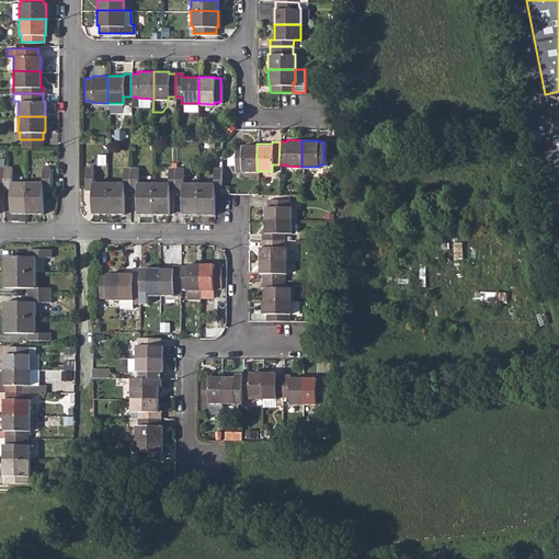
[(241,169),(241,171),(257,171),(257,144),(241,144),(240,146),(234,146),(234,152),(234,166),(234,169),(241,169)]
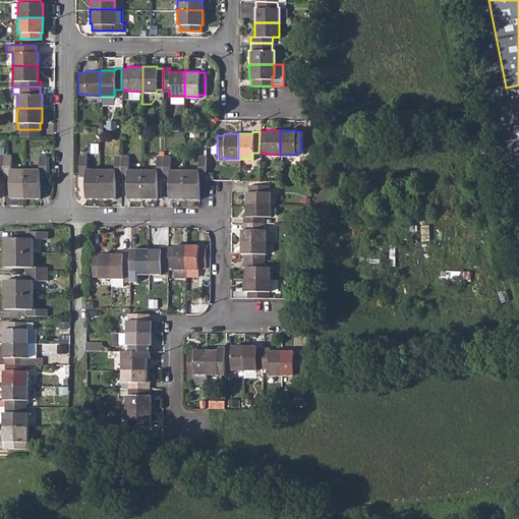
[(518,137),(508,140),(518,204),(518,137)]
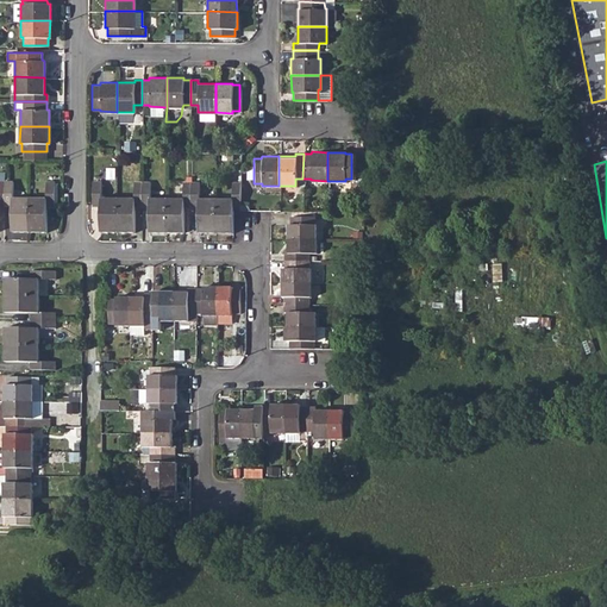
[(242,166),(242,180),(254,180),(254,166),(242,166)]
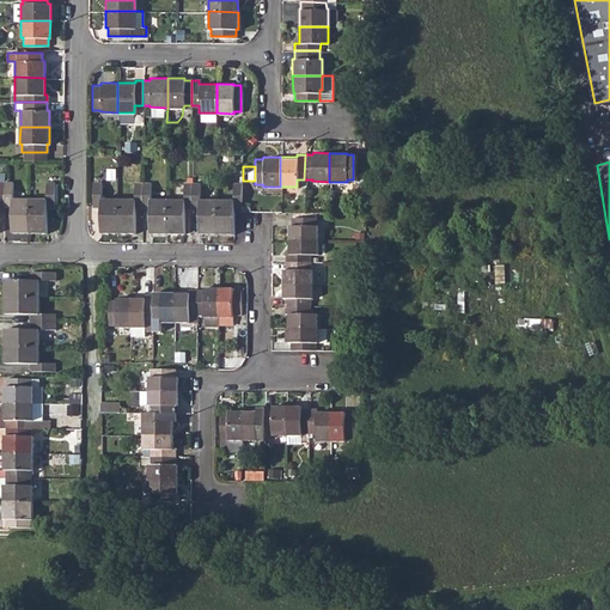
[(11,207),(11,232),(28,232),(28,197),(12,197),(12,182),(2,182),(2,206),(11,207)]
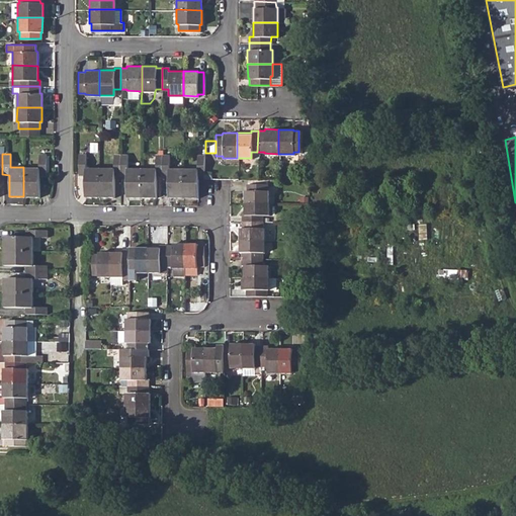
[(23,167),(23,196),(37,196),(38,175),(45,174),(45,154),(38,154),(38,167),(23,167)]
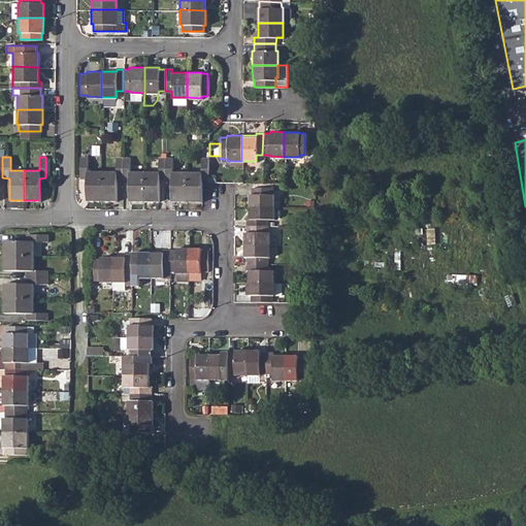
[(86,200),(100,200),(100,170),(87,170),(87,157),(78,157),(78,177),(86,178),(86,200)]
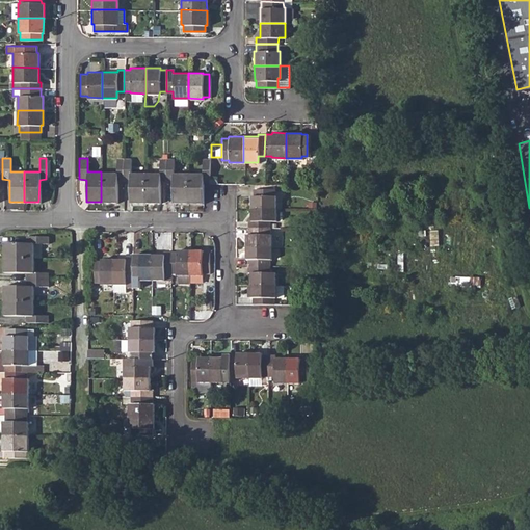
[(101,202),(115,202),(115,180),(123,180),(123,158),(115,158),(115,171),(101,171),(101,202)]
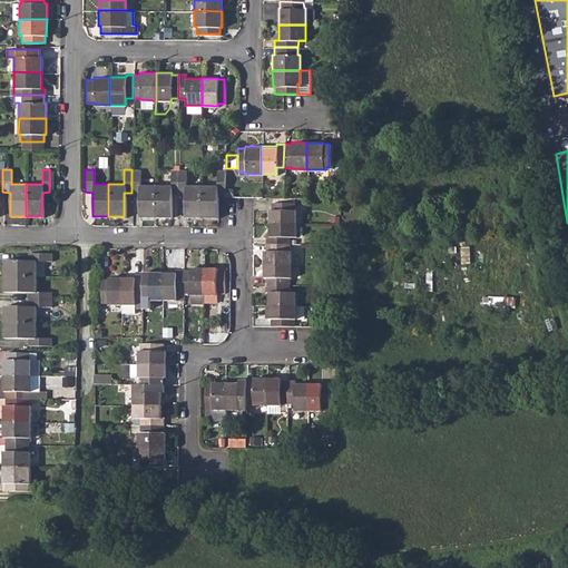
[(138,216),(154,216),(155,185),(139,185),(139,169),(131,169),(131,193),(138,193),(138,216)]
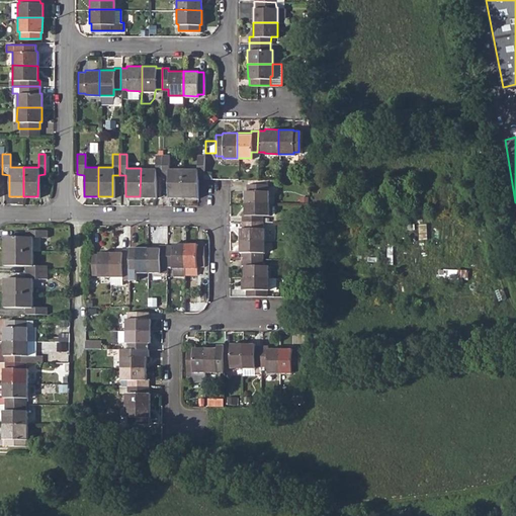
[(140,196),(155,196),(155,175),(161,175),(161,154),(154,154),(154,167),(141,168),(140,196)]
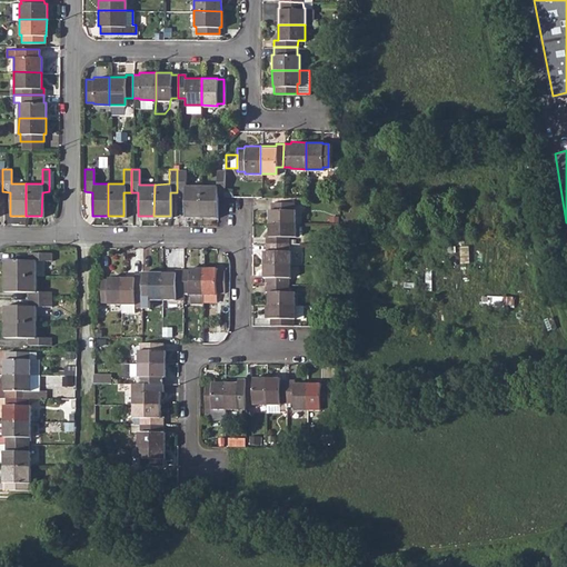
[(183,192),(183,216),(200,216),(200,185),(185,185),(185,169),(177,169),(177,192),(183,192)]
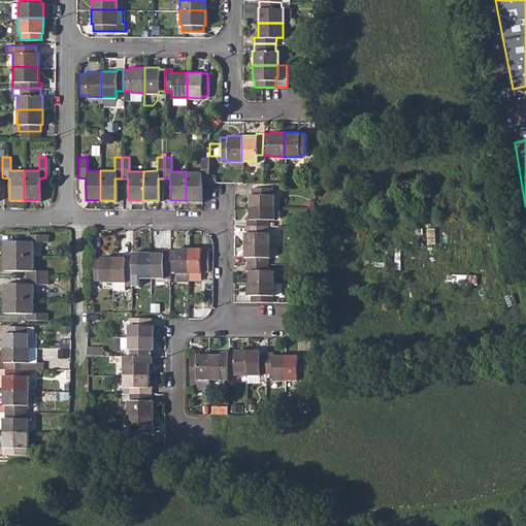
[(186,200),(200,200),(200,179),(207,178),(207,157),(200,157),(200,171),(186,171),(186,200)]
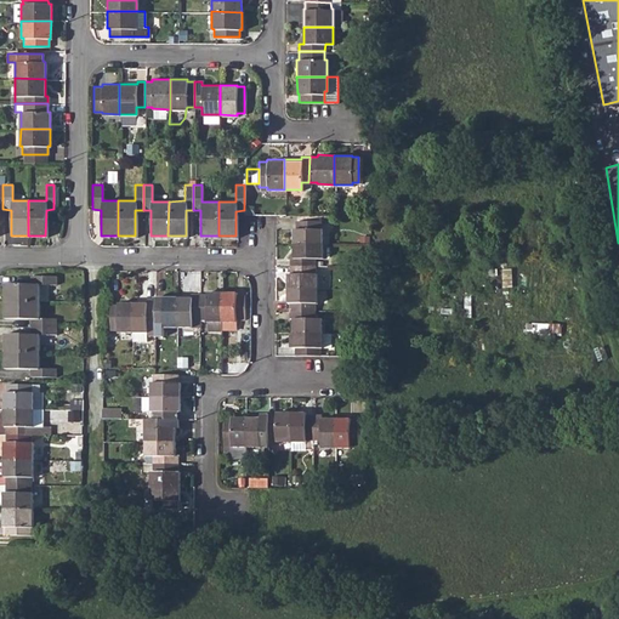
[(293,242),(322,242),(322,228),(319,228),(319,221),(295,221),(294,228),(293,228),(293,242)]
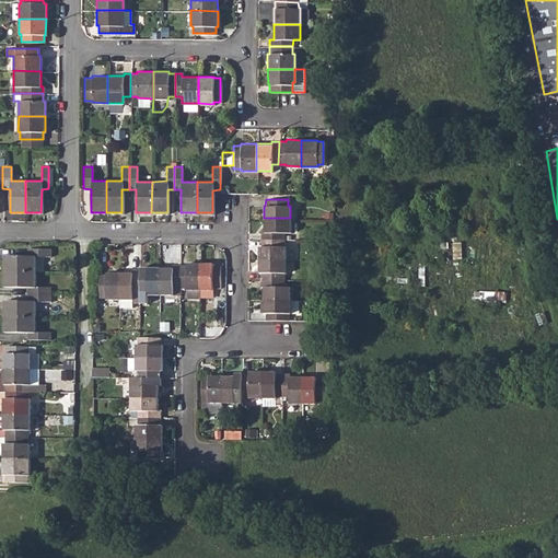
[(260,239),(283,239),(283,232),(290,231),(290,218),(264,218),(264,231),(260,232),(260,239)]
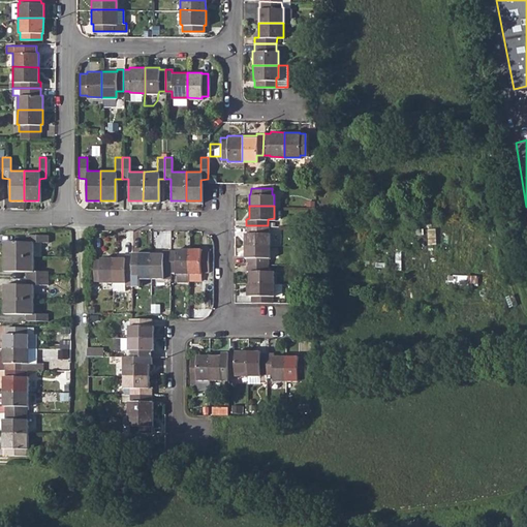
[(244,231),(244,245),(269,245),(269,233),(268,233),(268,225),(246,225),(246,233),(244,231)]
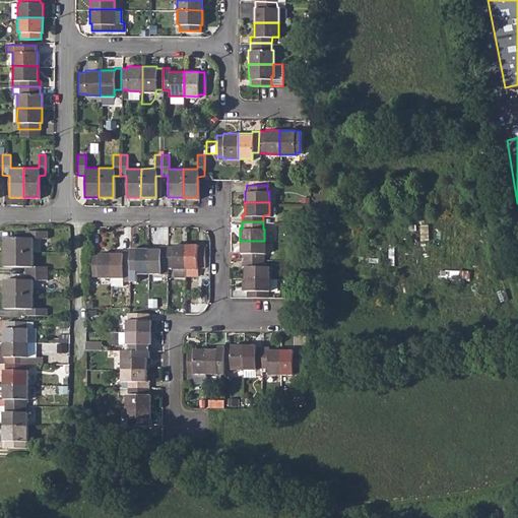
[(3,251),(33,251),(33,237),(46,237),(46,231),(24,231),(24,237),(3,237),(3,251)]
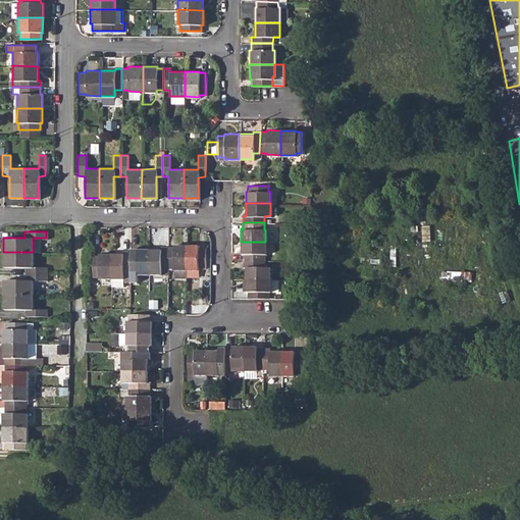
[(242,260),(263,260),(263,254),(265,254),(265,242),(241,242),(241,253),(242,253),(242,260)]
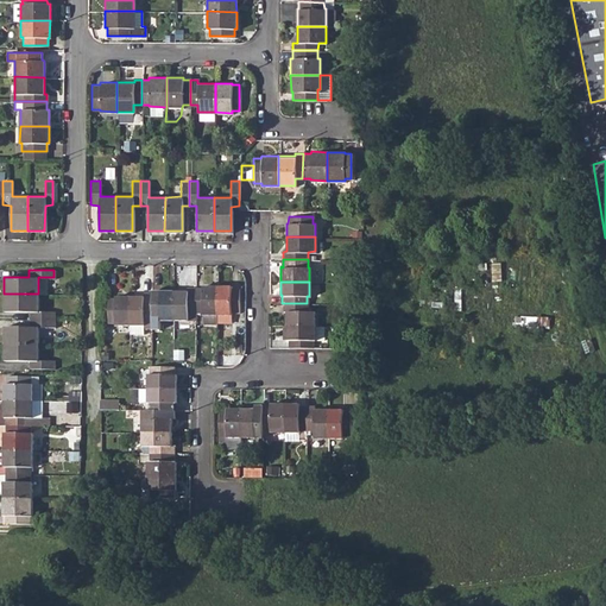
[(202,314),(216,314),(215,285),(201,284),(201,286),(194,288),(194,311),(201,311),(202,314)]
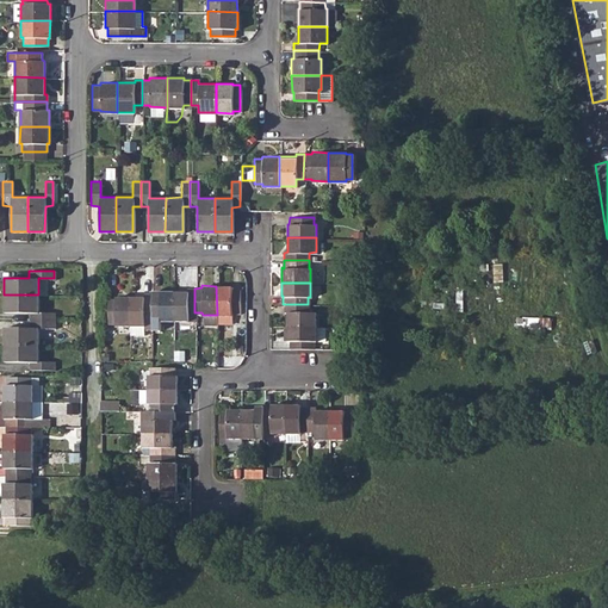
[(216,286),(217,315),(230,315),(231,314),(237,314),(239,287),(230,287),(230,286),(216,286)]
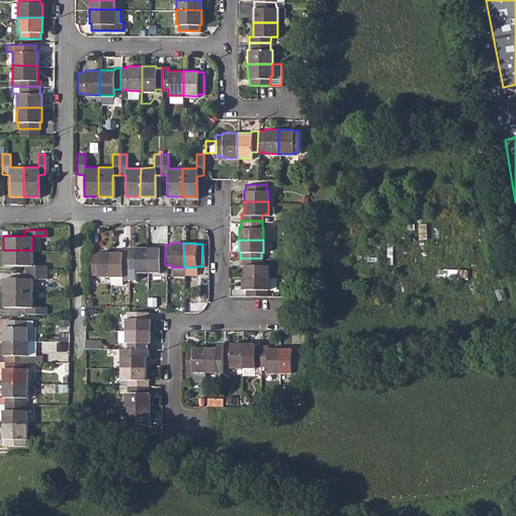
[(147,271),(158,272),(159,265),(165,265),(165,245),(159,244),(159,247),(147,247),(147,271)]
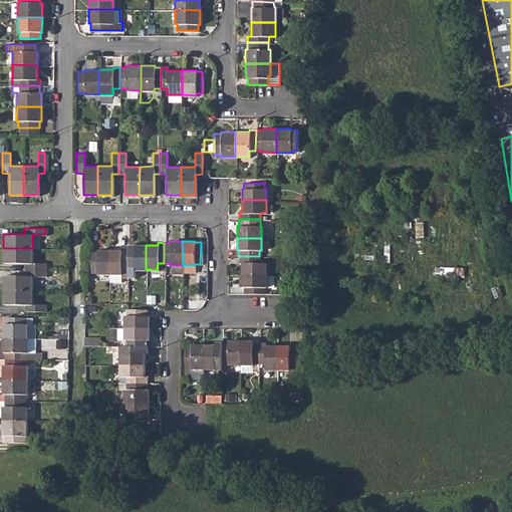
[(128,277),(134,277),(134,269),(146,269),(146,245),(134,245),(134,247),(128,247),(128,277)]
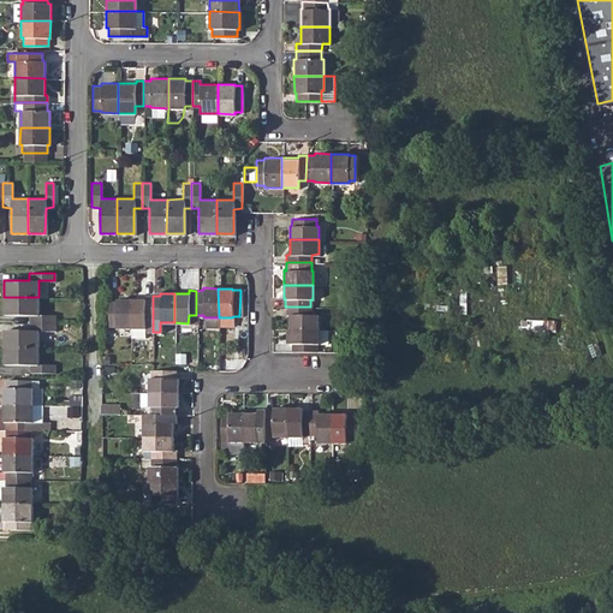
[(130,299),(130,328),(144,328),(144,332),(153,332),(153,296),(144,296),(144,299),(130,299)]
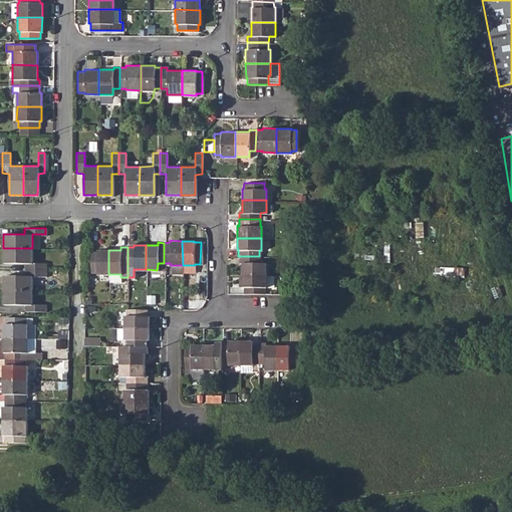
[(24,268),(45,269),(45,262),(32,262),(32,248),(3,248),(3,262),(24,262),(24,268)]
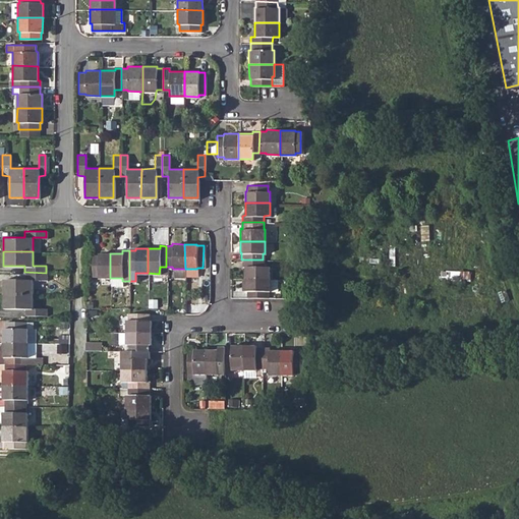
[(97,277),(110,278),(110,253),(98,253),(97,254),(92,254),(92,276),(98,276),(97,277)]
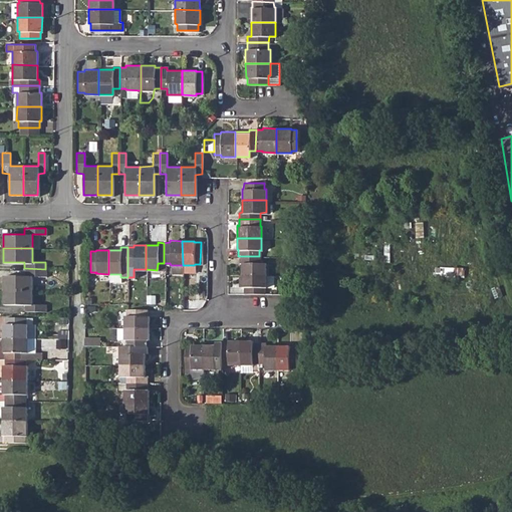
[(242,262),(241,275),(265,275),(265,262),(259,262),(259,256),(238,256),(238,262),(242,262)]
